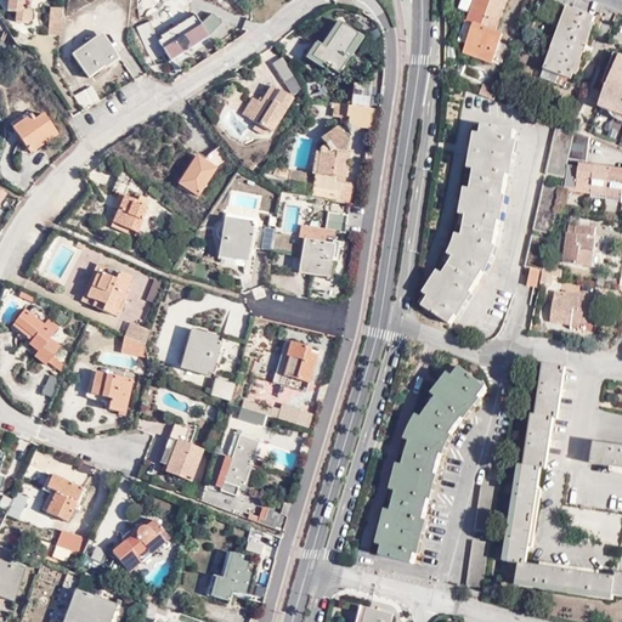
[(7,0),(7,12),(17,13),(16,23),(29,24),(32,21),(33,15),(30,10),(23,9),(24,0),(30,1),(29,0),(7,0)]
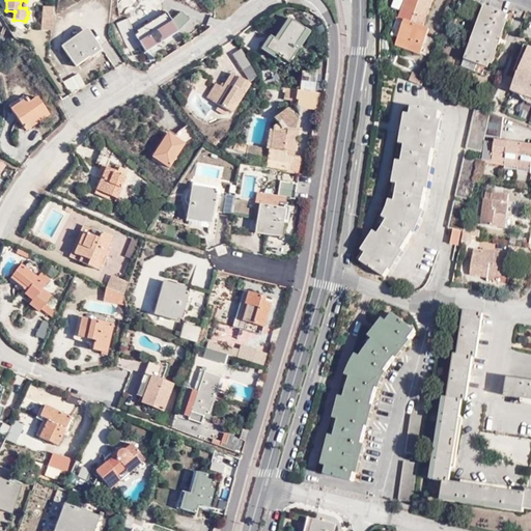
[(393,35),(399,37),(396,45),(421,54),(422,52),(429,54),(436,39),(427,36),(430,29),(423,27),(432,0),(394,0),(392,7),(401,10),(398,20),(393,35)]
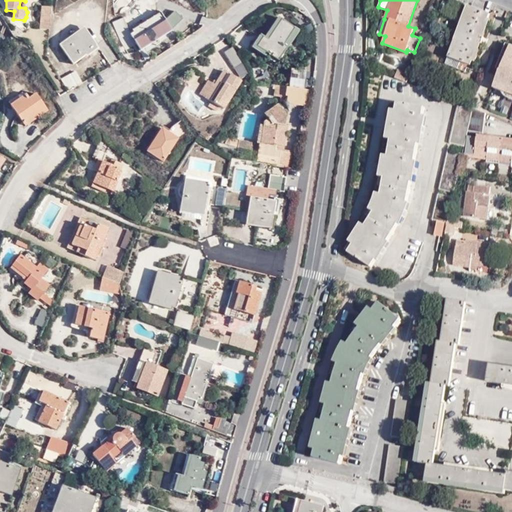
[(456,1),(453,0),(447,0),(442,13),(450,16),(456,1)]
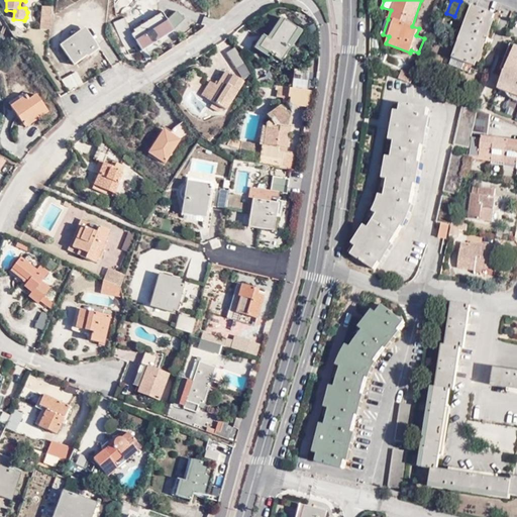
[(49,29),(52,7),(42,6),(40,29),(49,29)]
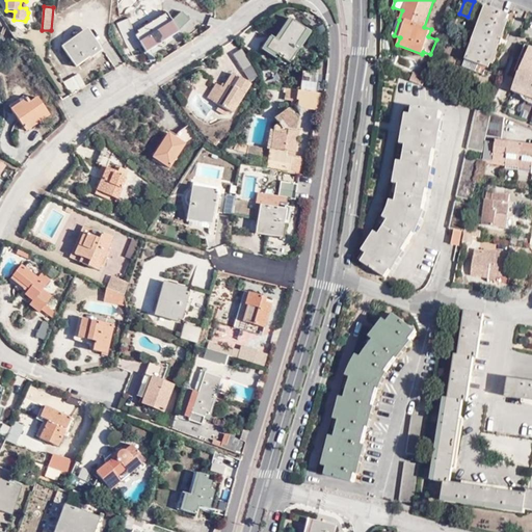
[(115,6),(114,22),(115,25),(130,19),(126,7),(115,6)]
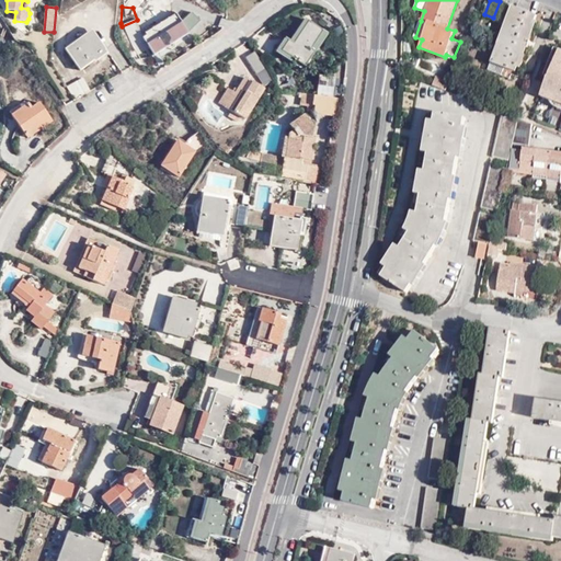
[(515,72),(537,15),(516,7),(494,65),(515,72)]
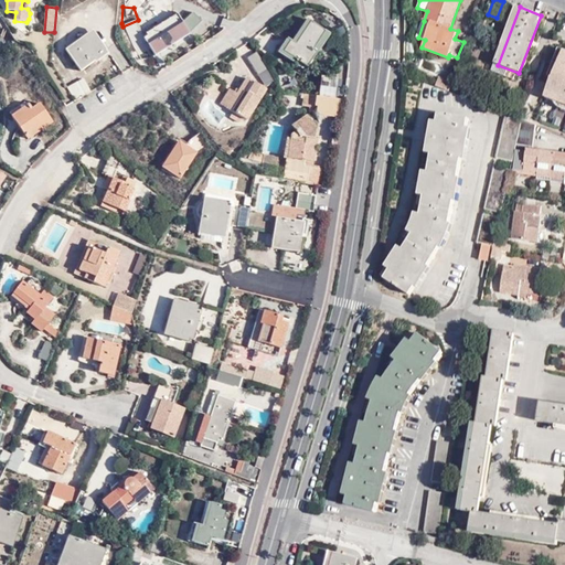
[(148,36),(179,16),(176,11),(145,32),(148,36)]
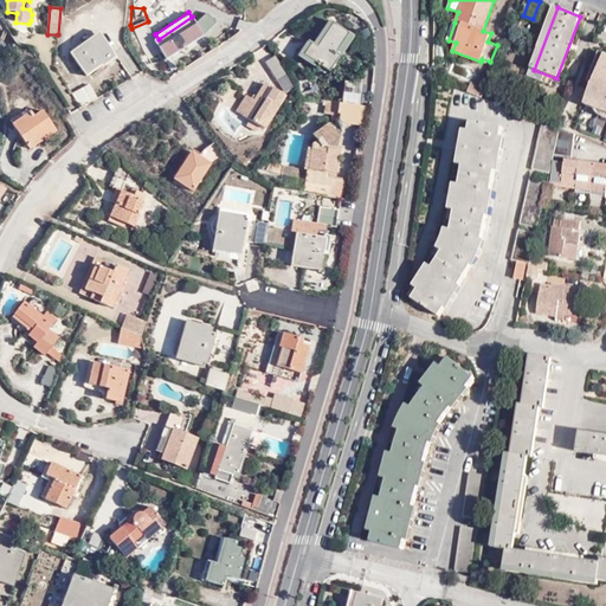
[(205,36),(192,17),(159,39),(154,42),(167,60),(205,36)]
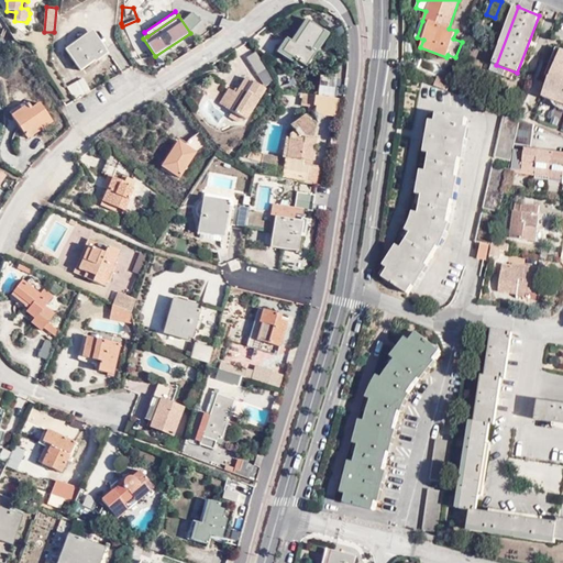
[(295,43),(310,21),(307,19),(291,41),(295,43)]
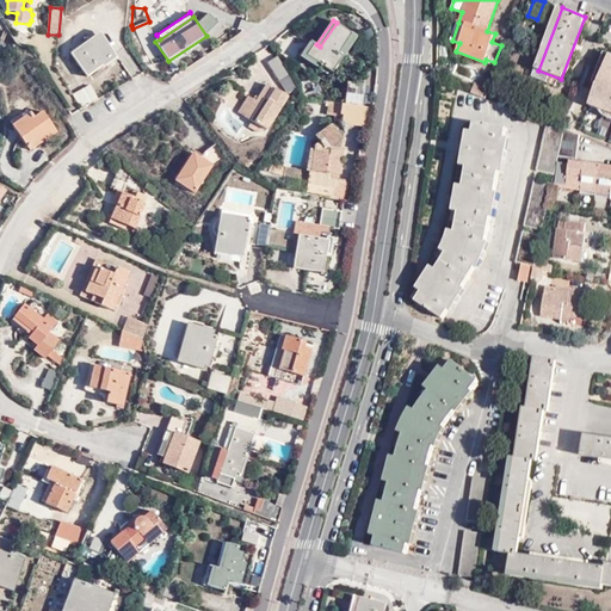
[(352,34),(337,23),(320,47),(316,44),(315,43),(306,56),(319,65),(332,74),(344,57),(339,54),(352,34)]
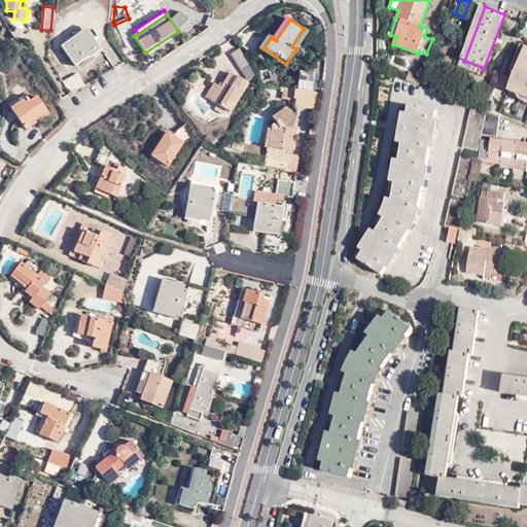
[(61,46),(75,66),(88,58),(88,56),(100,47),(85,28),(61,46)]
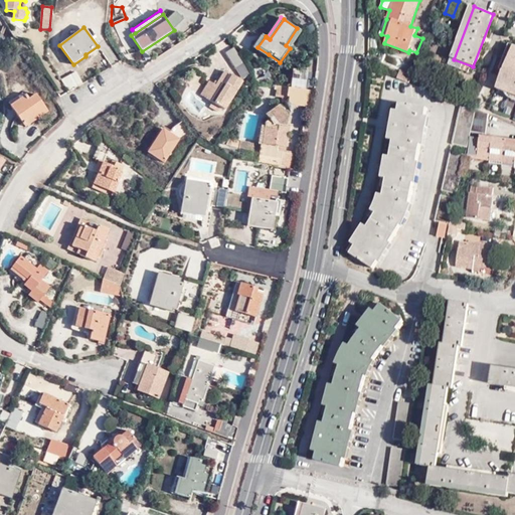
[(267,57),(269,54),(258,47),(266,36),(263,34),(253,48),(267,57)]
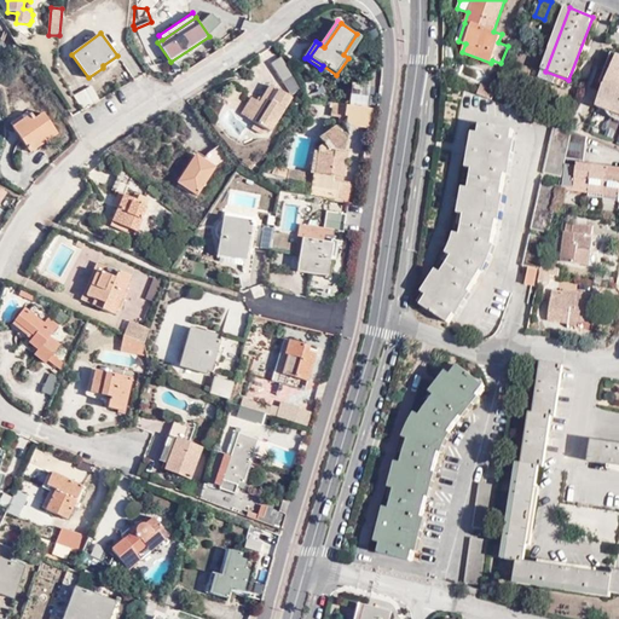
[(606,85),(597,106),(618,114),(618,56),(606,85)]
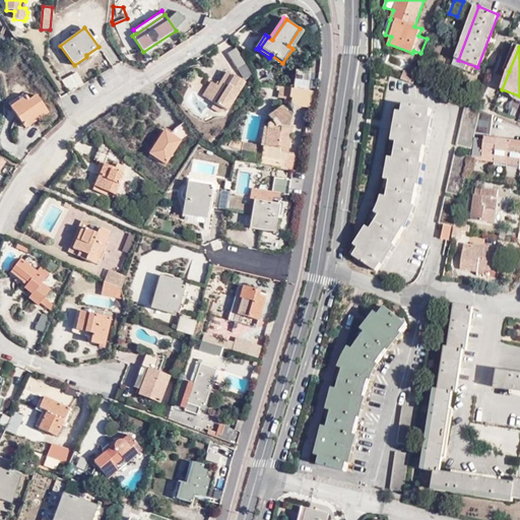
[(246,64),(236,48),(226,54),(238,70),(240,68),(246,64)]
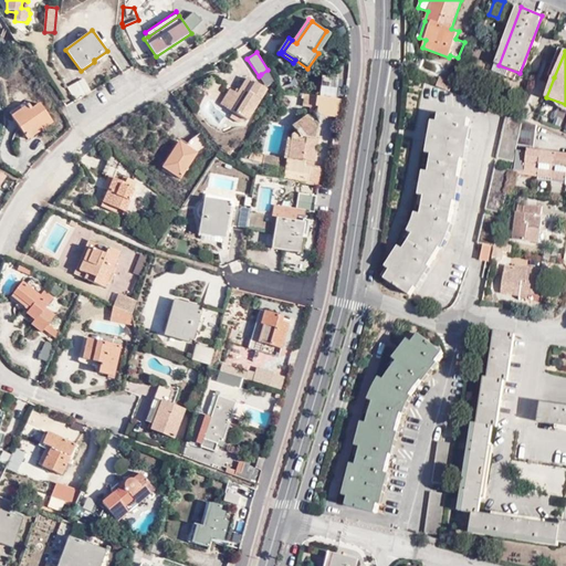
[(421,70),(441,72),(442,63),(422,60),(421,70)]
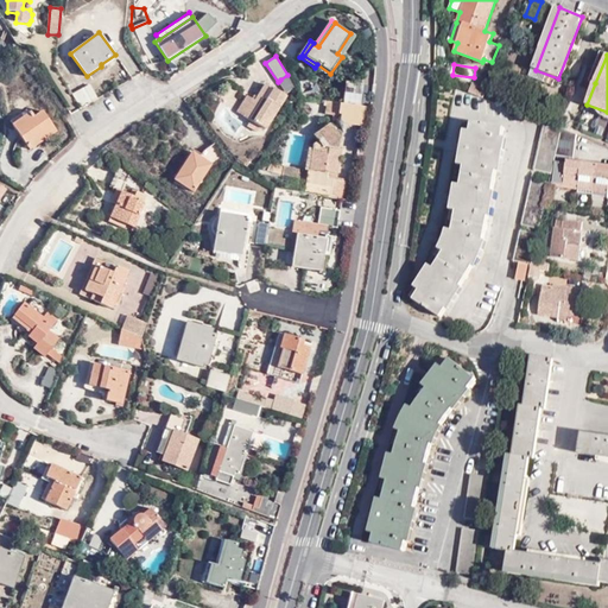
[(287,75),(280,80),(285,88),(292,82),(287,75)]
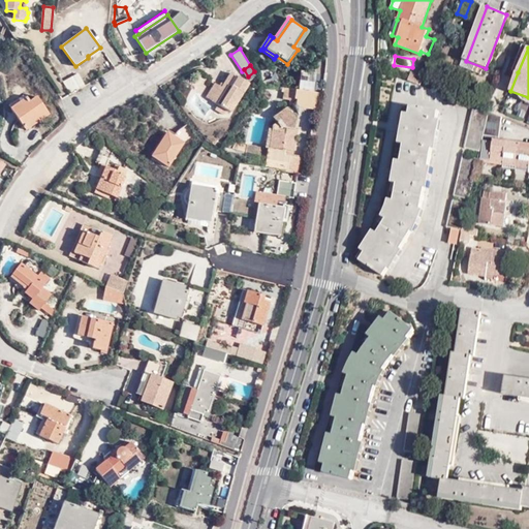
[(315,73),(302,71),(301,81),(314,83),(315,73)]
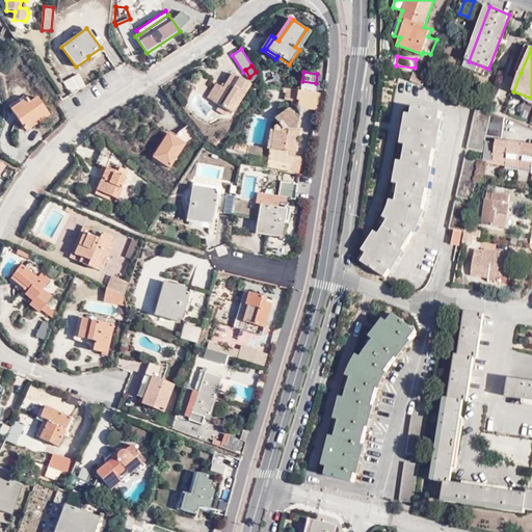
[(409,81),(423,86),(426,77),(414,73),(409,81)]
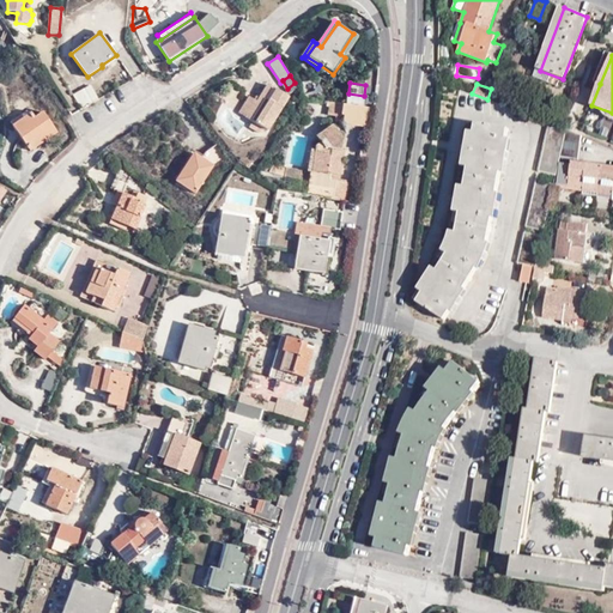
[(89,107),(99,99),(91,85),(72,96),(82,110),(89,107)]
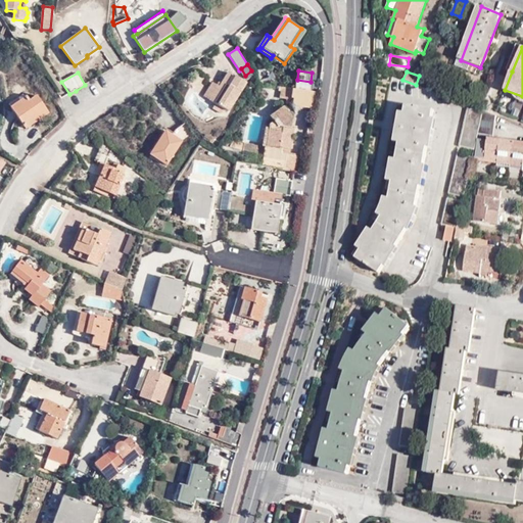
[(203,97),(215,103),(224,109),(228,111),(246,83),(229,73),(220,87),(212,83),(203,97)]
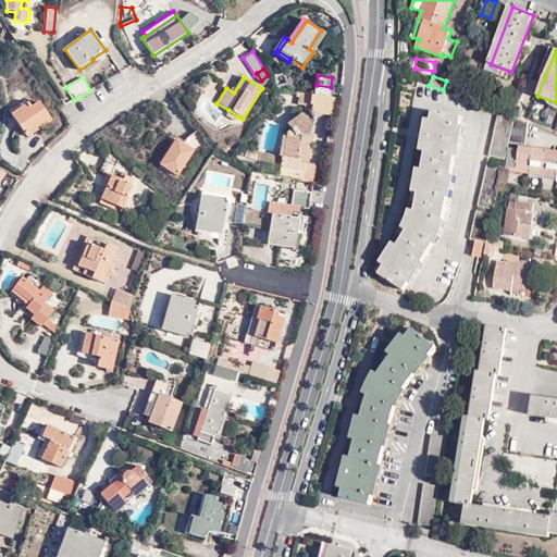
[(336,99),(300,94),(297,110),(334,115),(336,99)]
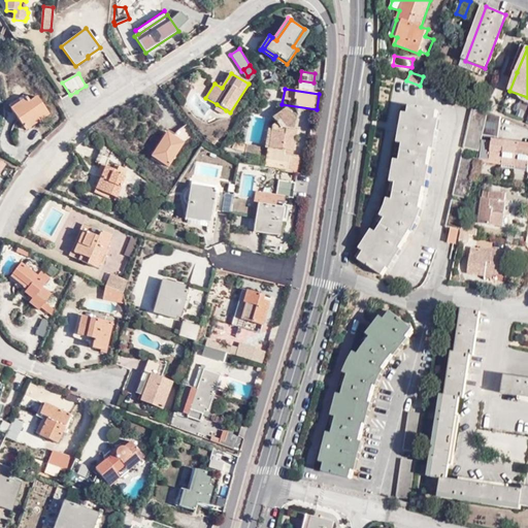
[(39,116),(42,120),(50,116),(37,96),(30,101),(13,112),(23,127),(39,116)]
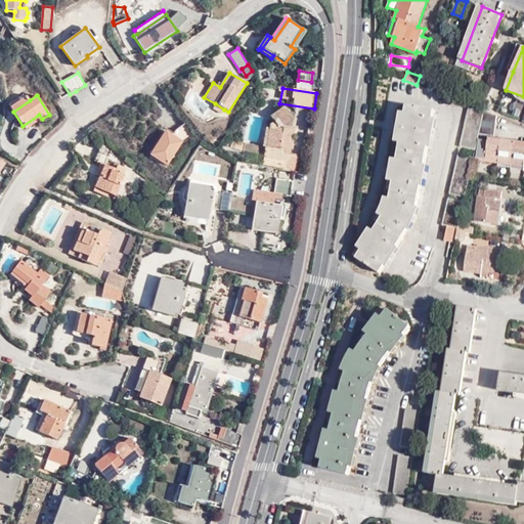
[(13,112),(30,100),(27,96),(10,107),(13,112)]
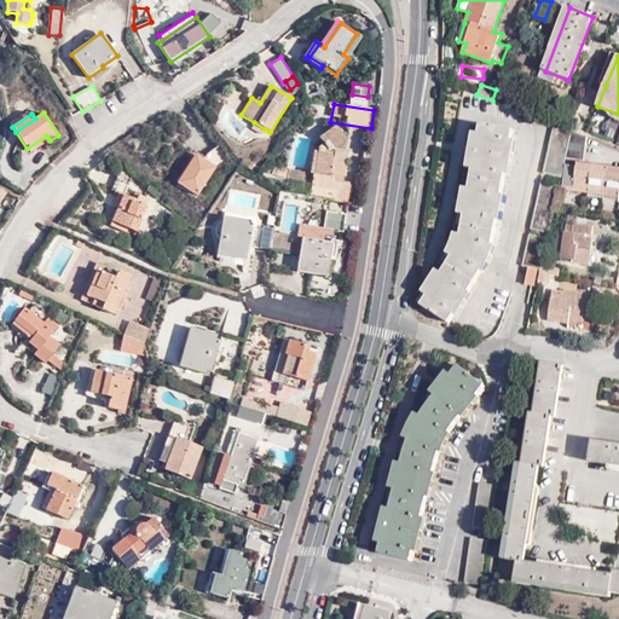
[(265,129),(254,122),(252,127),(261,133),(265,129)]
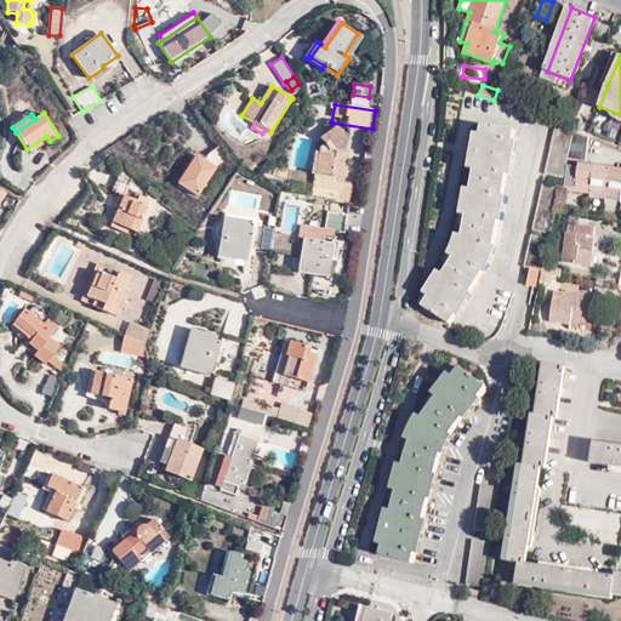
[(437,280),(432,288),(433,289),(422,306),(450,325),(457,315),(471,292),(478,284),(484,272),(488,265),(491,256),(495,245),(497,233),(500,222),(505,195),(508,176),(514,141),(516,131),(483,125),(479,148),(476,148),(474,157),(477,157),(469,199),(467,199),(466,206),(468,206),(462,235),(461,243),(459,243),(455,250),(457,251),(454,257),(438,283),(437,280)]
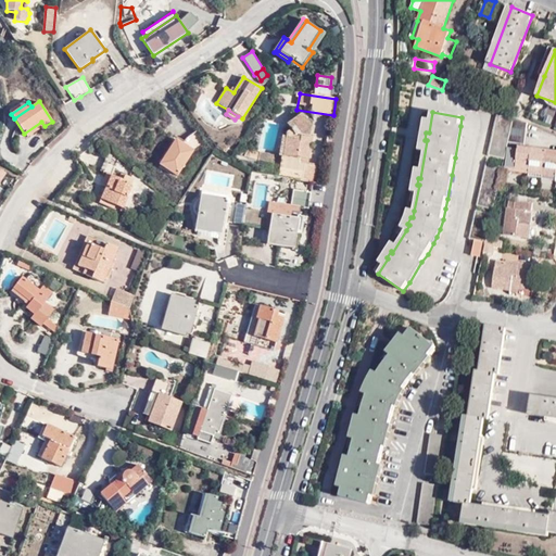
[(279,177),(323,184),(325,167),(305,164),(310,137),(312,125),(302,113),(286,124),(290,129),(287,133),(282,155),(281,166),(279,177)]
